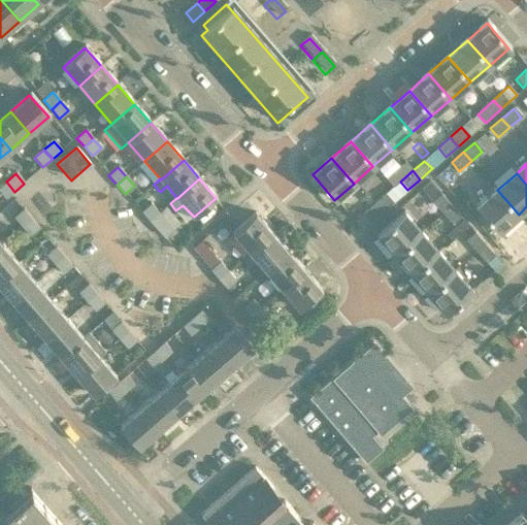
[(0,194),(5,200),(14,192),(6,182),(0,186),(0,194)]
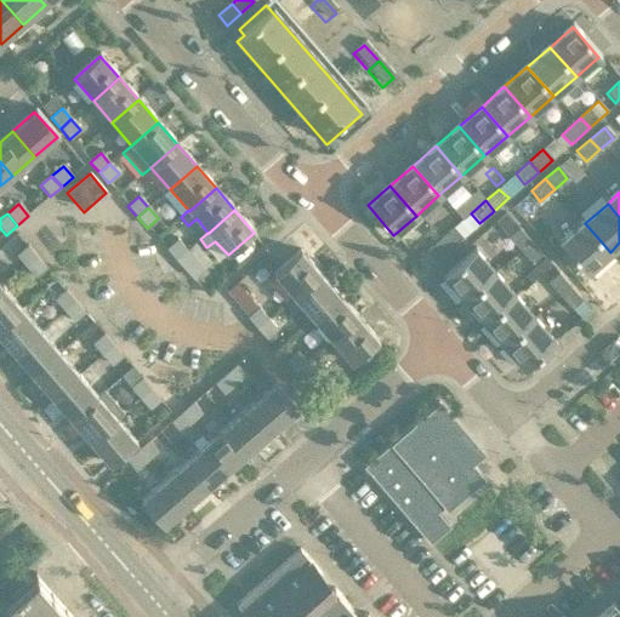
[(587,272),(610,252),(585,223),(562,244),(587,272)]
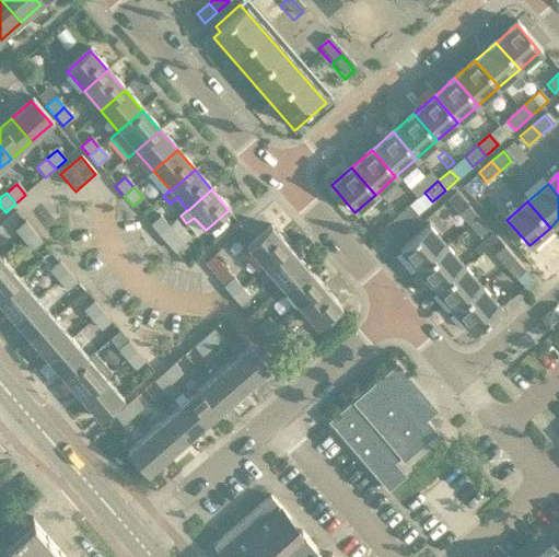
[(402,225),(415,215),(407,206),(395,217),(402,225)]
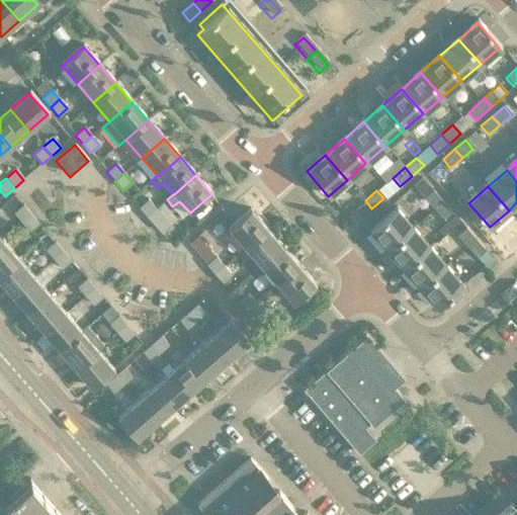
[(434,211),(443,204),(432,191),(423,199),(434,211)]
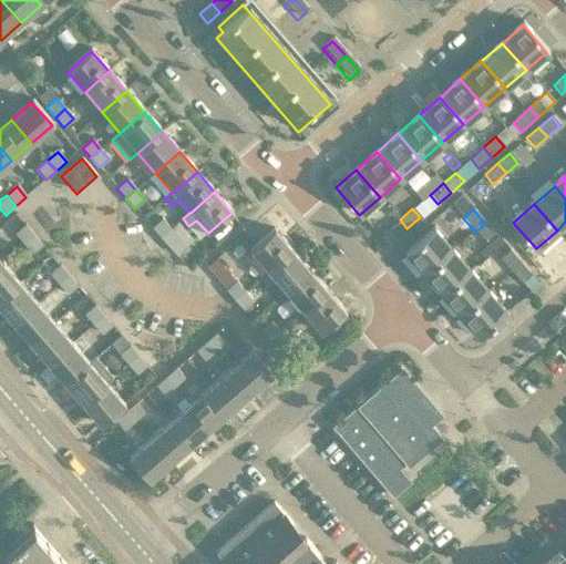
[(162,239),(171,231),(161,219),(152,228),(162,239)]
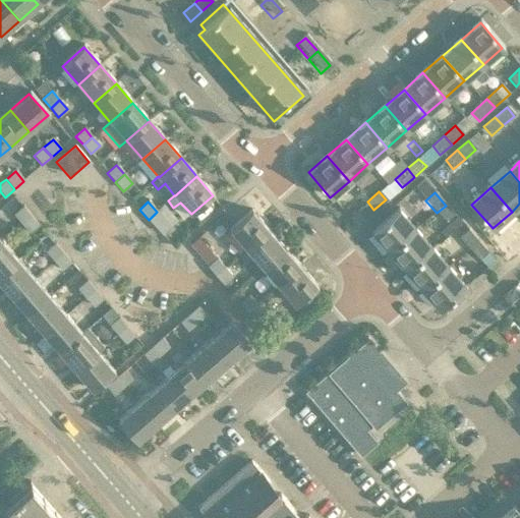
[(363,219),(373,210),(367,202),(356,211),(363,219)]
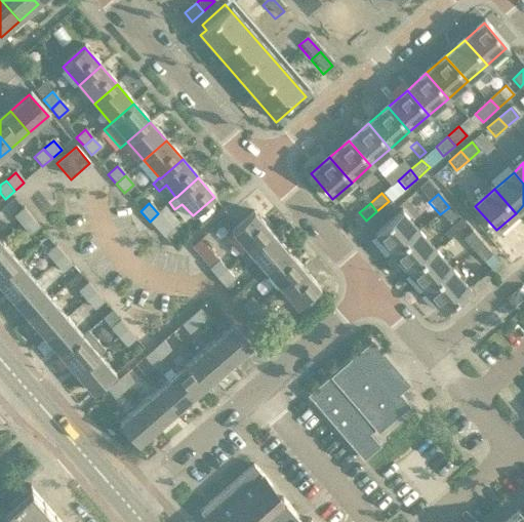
[(447,240),(465,225),(449,207),(440,214),(451,227),(443,234),(447,240)]
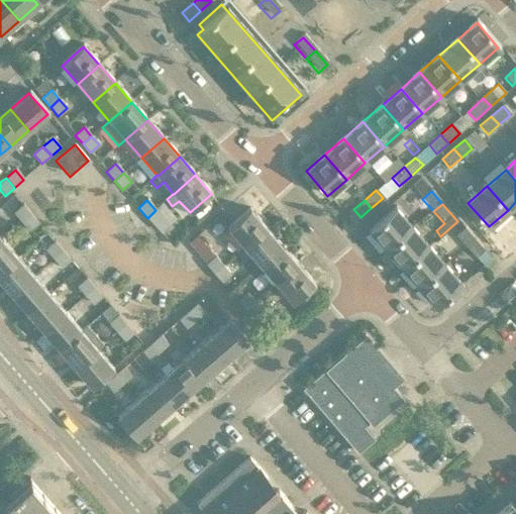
[(22,224),(31,216),(23,207),(14,215),(22,224)]
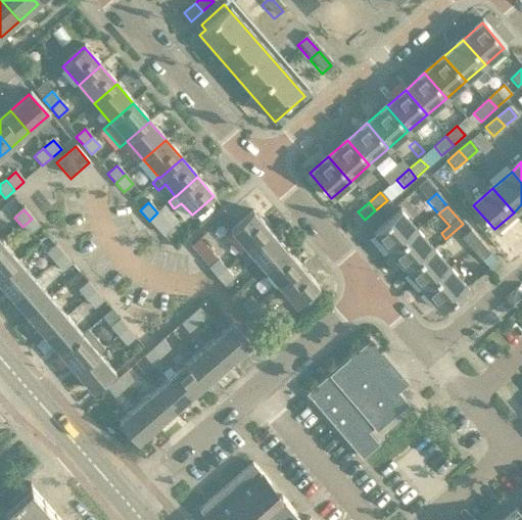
[(162,235),(171,228),(157,213),(149,221),(162,235)]
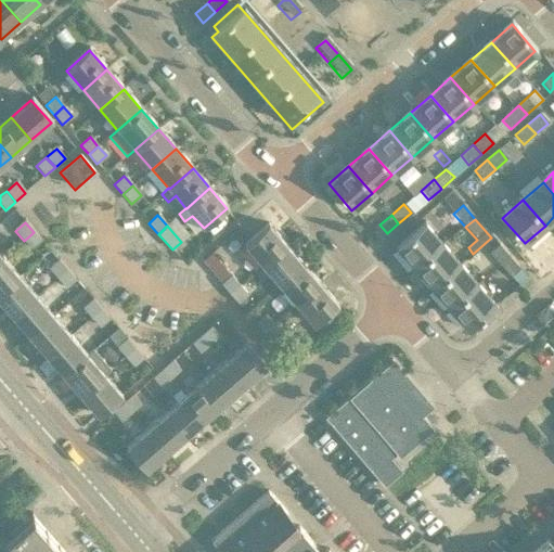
[(262,265),(285,245),(268,226),(245,245),(262,265)]
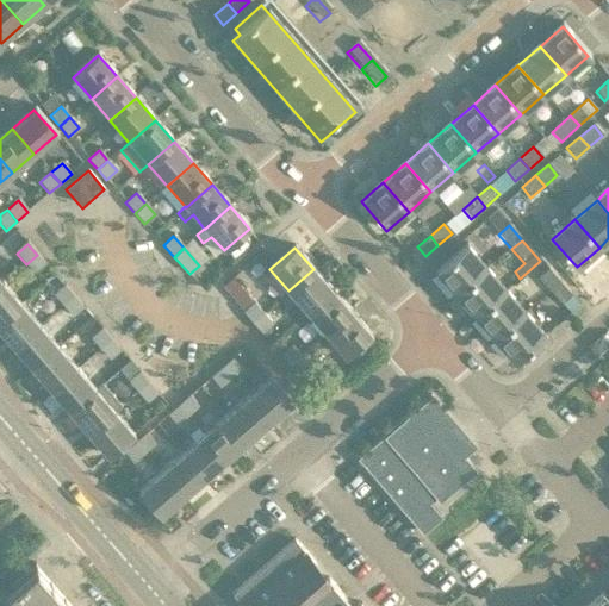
[(483,256),(478,261),(466,248),(437,272),(457,294),(486,270),(485,269),(491,264),(483,256)]
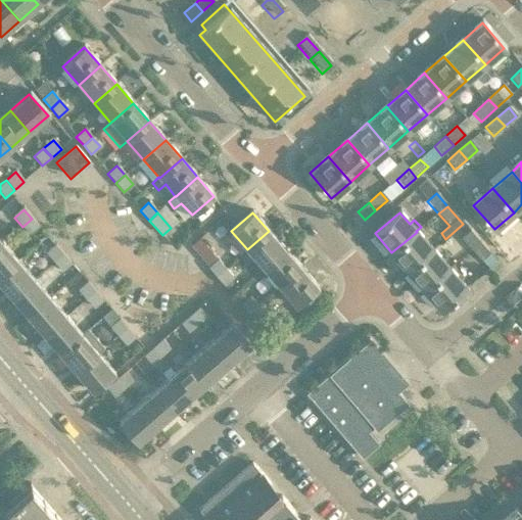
[(31,236),(40,228),(32,219),(22,227),(31,236)]
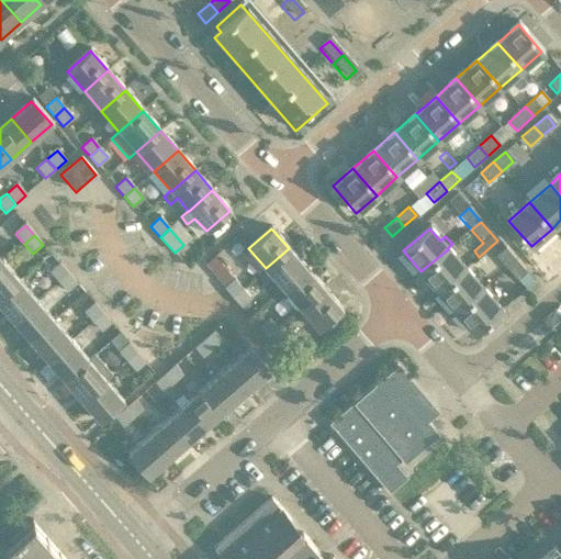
[(283,289),(306,269),(289,248),(266,268),(283,289)]
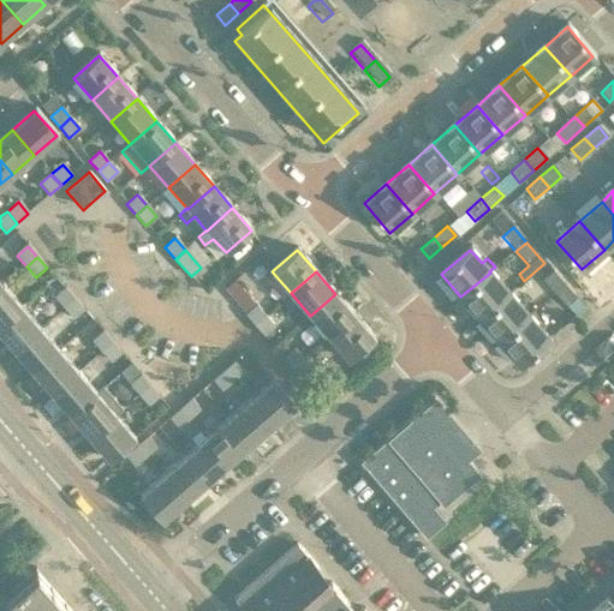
[(481,319),(510,295),(490,273),(460,297),(481,319)]
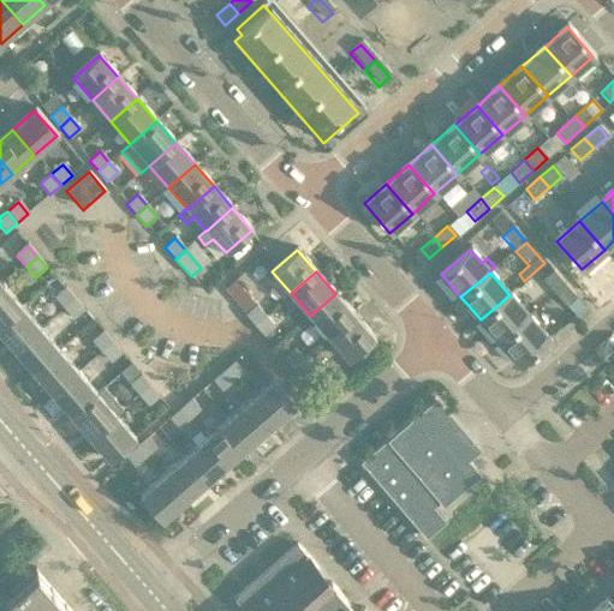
[(556,294),(566,286),(554,273),(544,280),(556,294)]
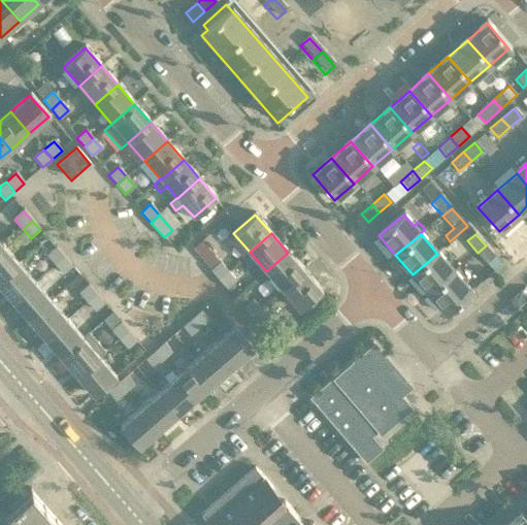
[(487,263),(495,257),(486,245),(478,253),(487,263)]
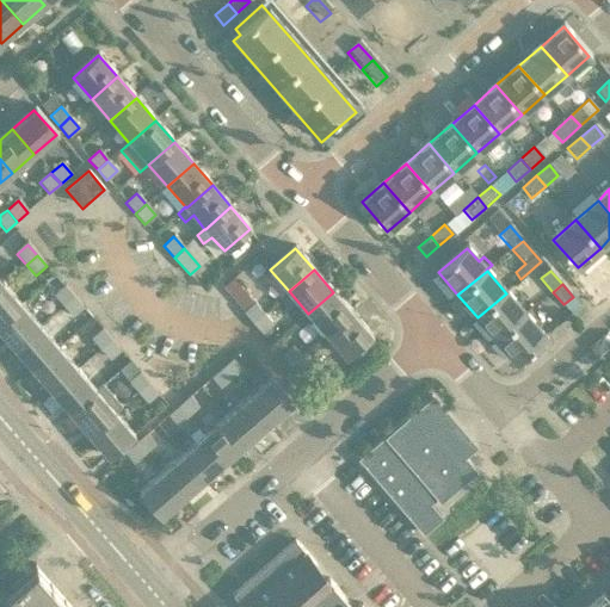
[(0,323),(20,307),(1,285),(0,285),(0,323)]
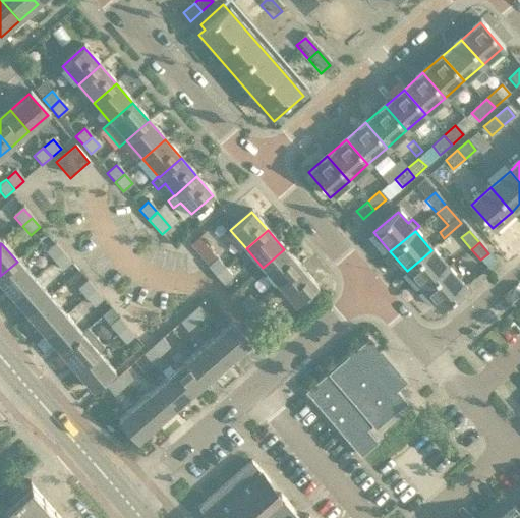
[(54,263),(63,253),(55,244),(46,253),(54,263)]
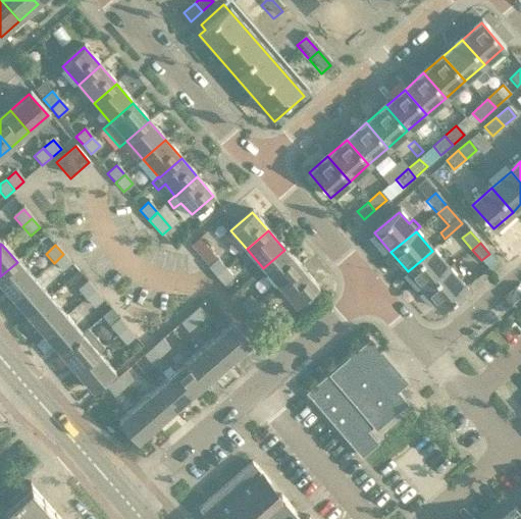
[(279,287),(301,268),(284,250),(263,268),(279,287)]
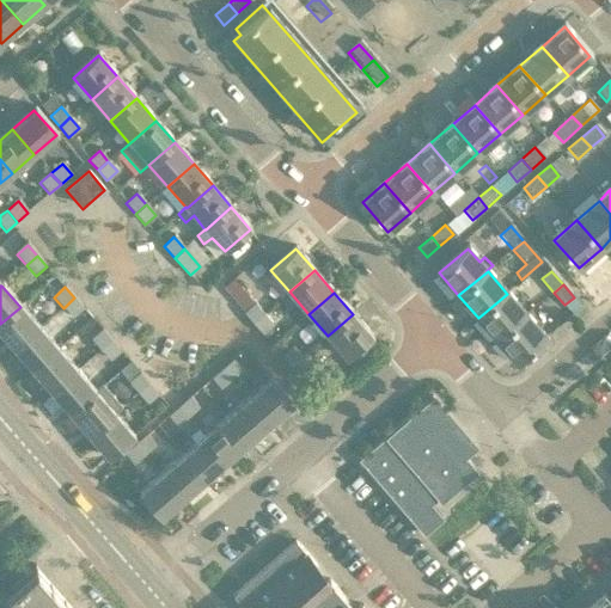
[(498,341),(526,317),(507,294),(478,318),(498,341)]
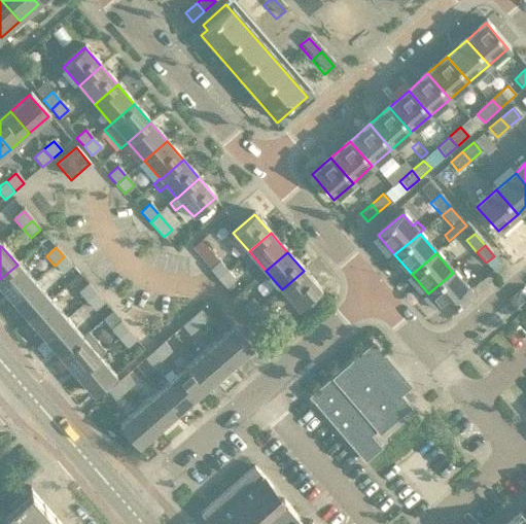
[(63,275),(72,266),(64,256),(55,266),(63,275)]
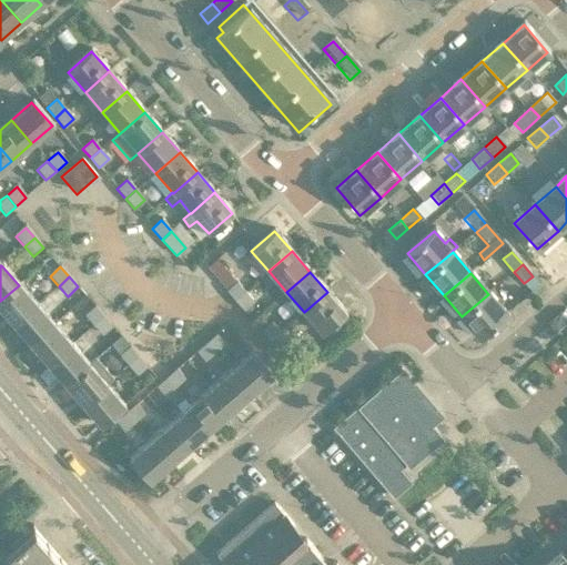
[(232,298),(243,289),(235,281),(225,290),(232,298)]
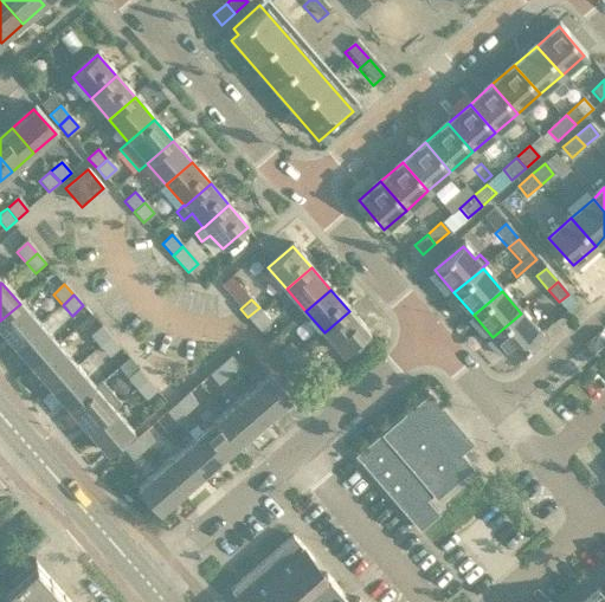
[(0,332),(13,348),(39,325),(20,304),(0,321),(0,332)]
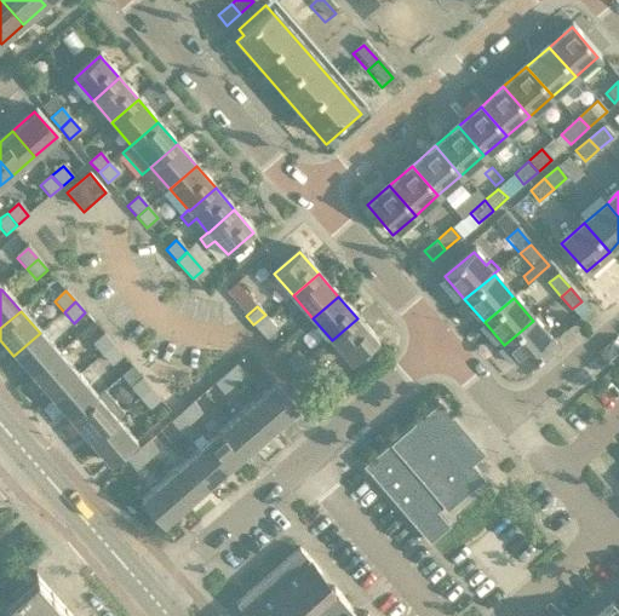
[(267,340),(278,329),(265,315),(253,324),(267,340)]
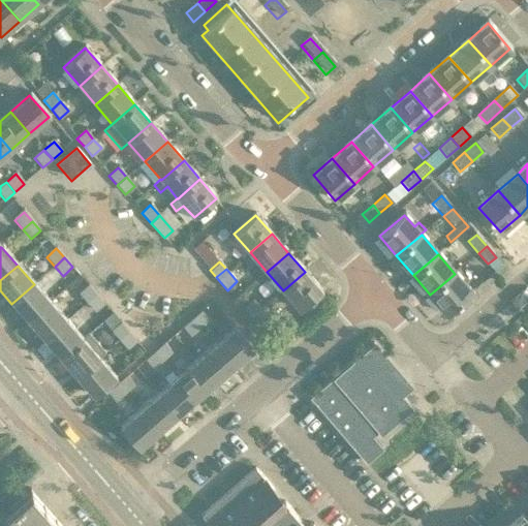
[(300,309),(321,290),(305,272),(283,290),(300,309)]
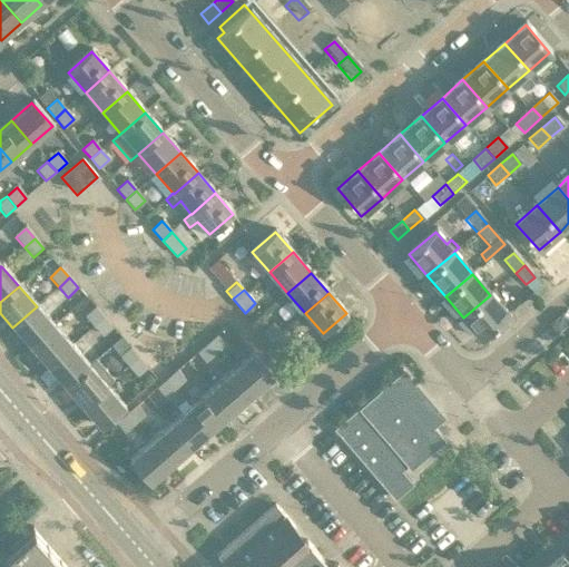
[(482,339),(509,315),(490,295),(463,318),(482,339)]
